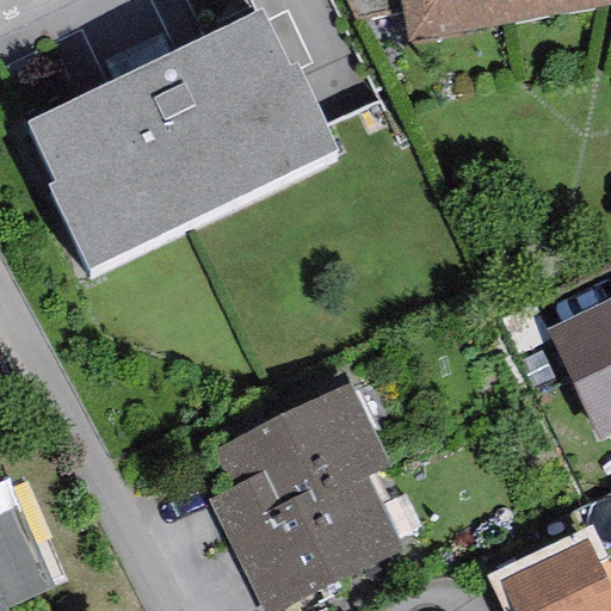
[(402,13),(399,0),(345,0),(355,22),(402,13)]
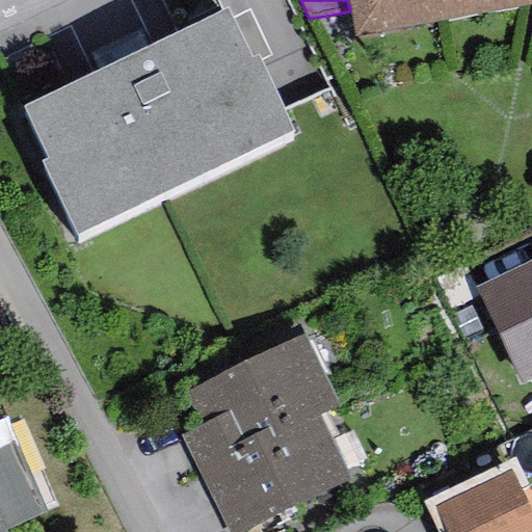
[(531,0),(347,0),(350,11),(354,37),(529,5),(531,6),(531,0)]
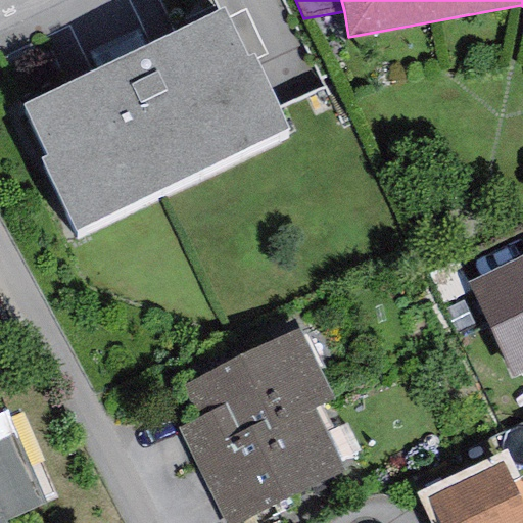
[(39,156),(75,230),(288,128),(253,55),(248,58),(224,7),(22,103),(46,153),(39,156)]
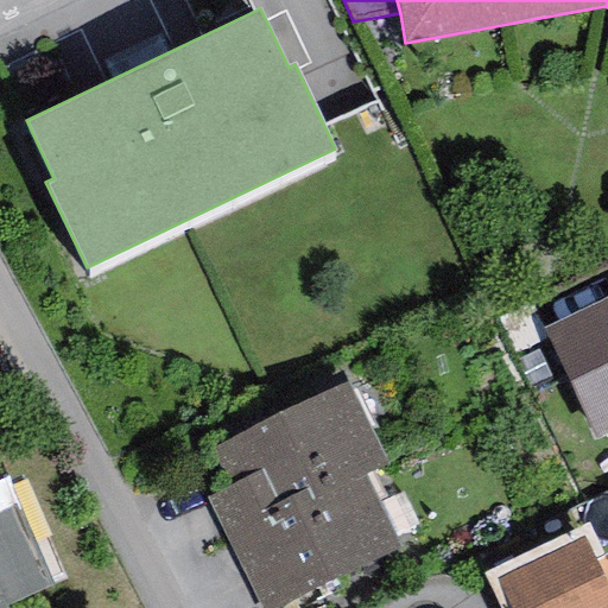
[(607,298),(545,329),(597,439),(607,434),(607,298)]
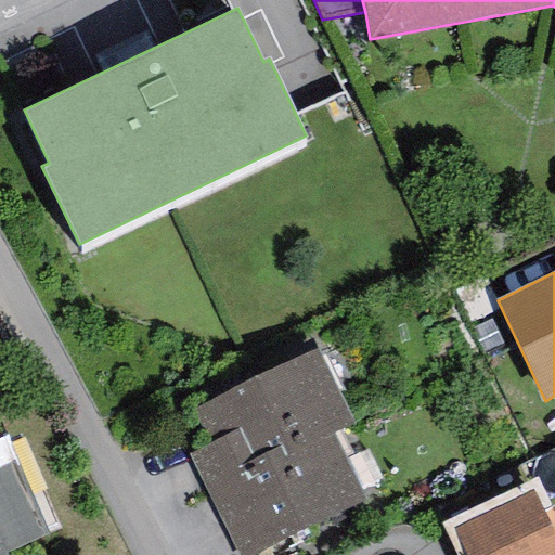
[(318,349),(192,409),(208,442),(240,427),(254,457),(281,444),(286,455),(333,434),(353,424),(318,349)]
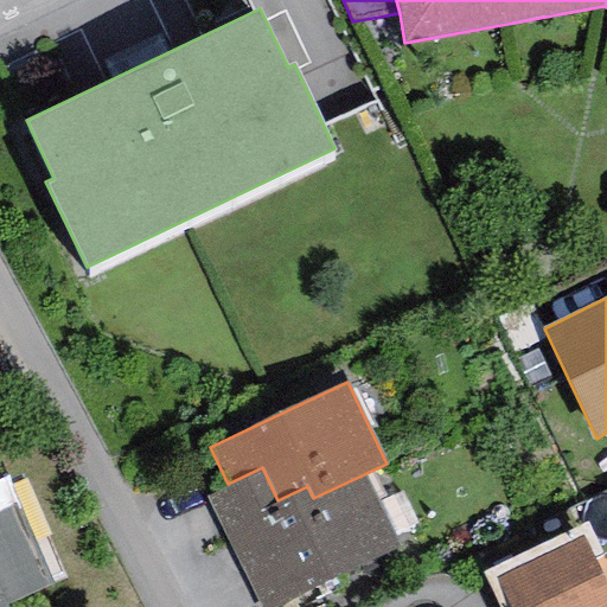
[(273,606),(400,545),(364,474),(313,498),(307,486),(278,500),(262,467),(228,484),(208,494),(262,606),(273,606)]
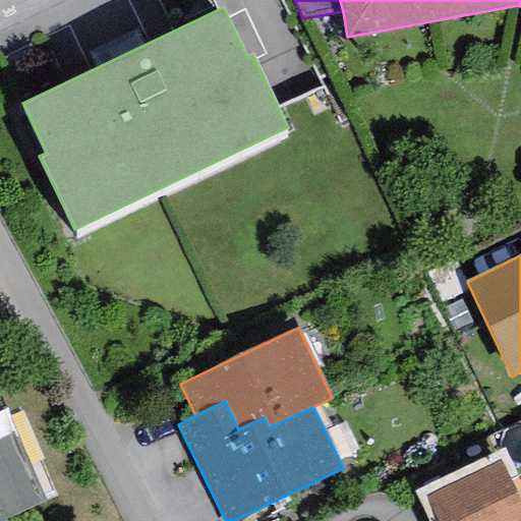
[(0,520),(6,520),(5,518),(56,496),(17,409),(7,414),(6,410),(0,412),(0,520)]
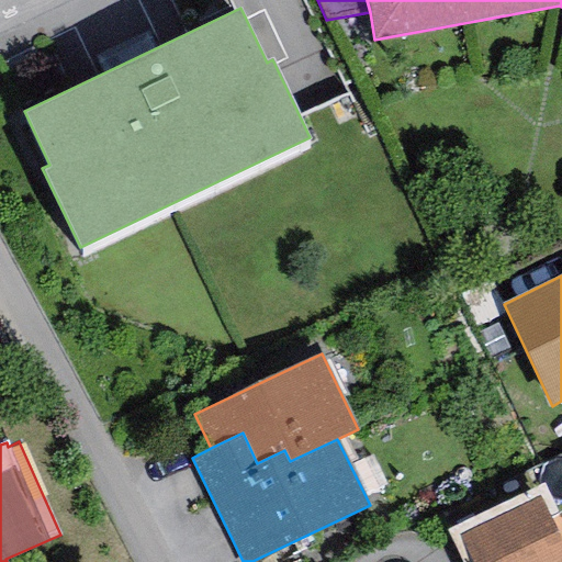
[(561,561),(561,543),(538,494),(459,532),(472,561),(561,561)]
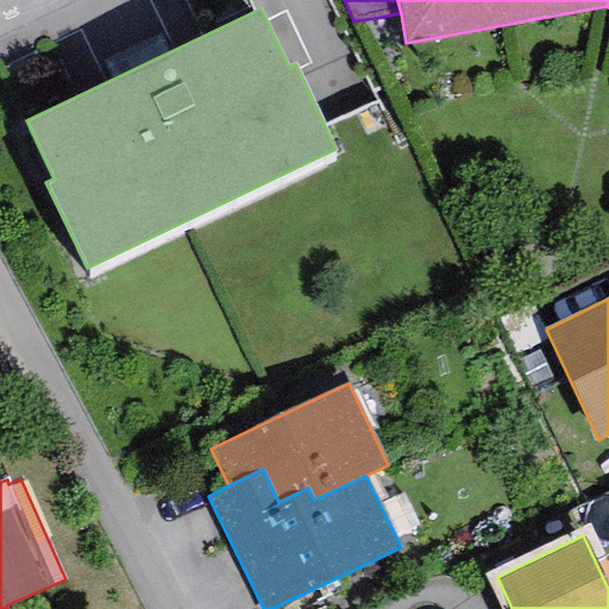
All buildings are outlined.
